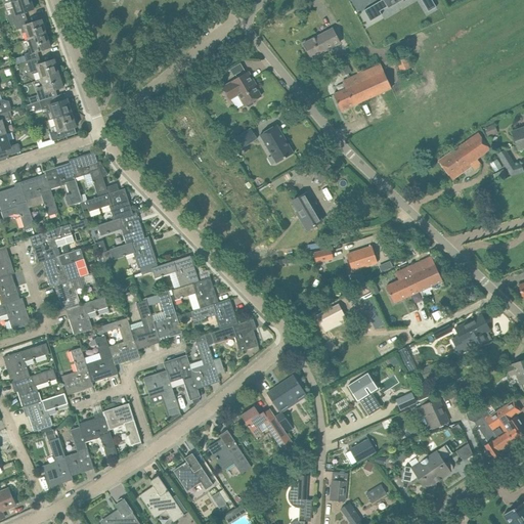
[(10,8),(12,13),(7,15),(10,24),(14,22),(23,19),(20,13),(34,9),(31,0),(12,0),(11,0),(14,7),(10,8)]
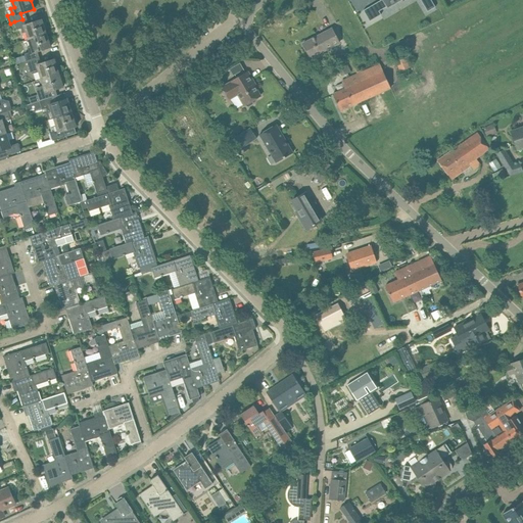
[(380,0),(378,2),(374,4),(379,11),(387,6),(388,6),(398,0),(380,0)]
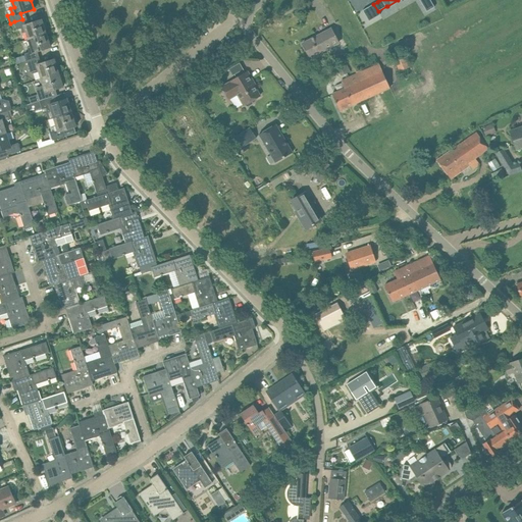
[(16,30),(21,29),(22,33),(25,32),(29,39),(46,34),(41,19),(29,23),(27,17),(22,19),(14,21),(16,30)]
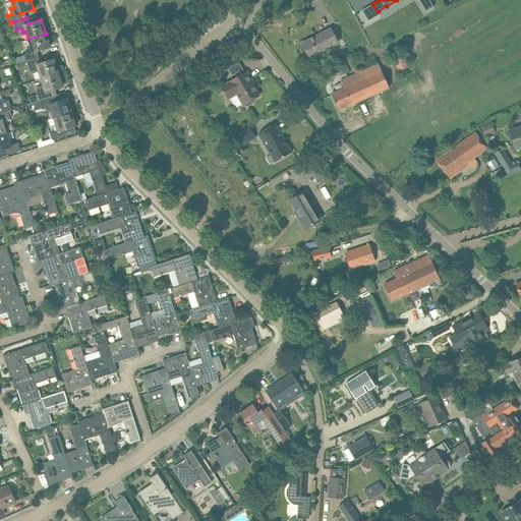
[(331,29),(301,44),(310,60),(320,55),(319,53),(338,43),(335,38),(331,29)]
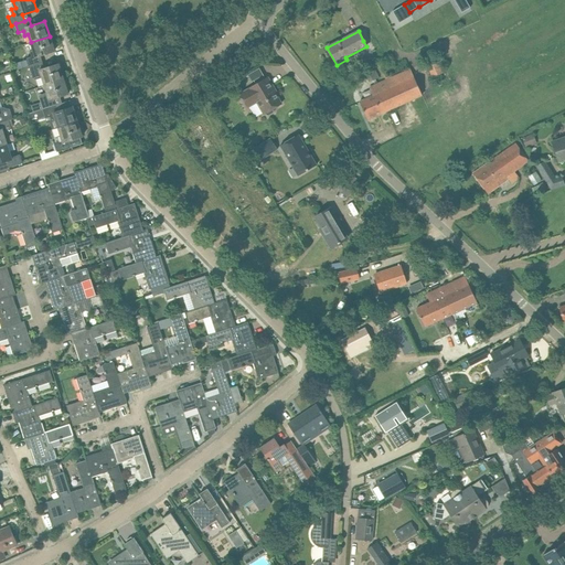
[(33,50),(30,51),(32,56),(27,57),(29,66),(42,62),(40,55),(54,51),(50,36),(31,42),(33,50)]
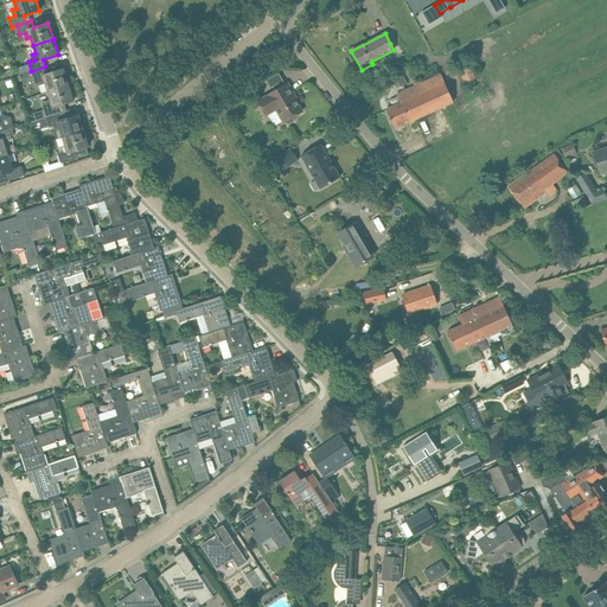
[(457,66),(464,83),(475,77),(468,61),(457,66)]
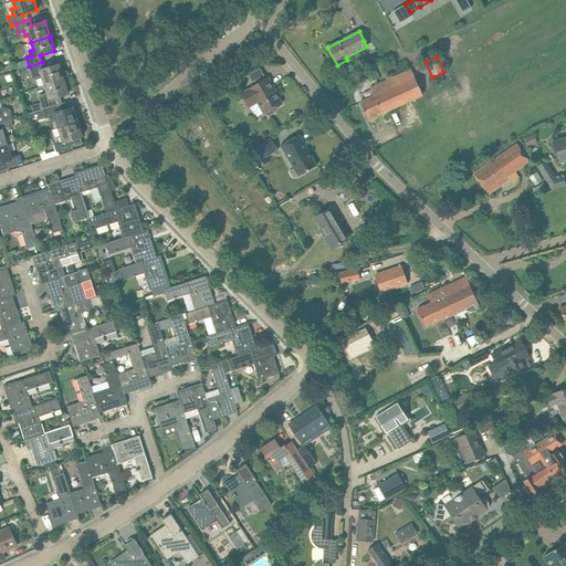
[(29,66),(33,80),(42,77),(44,85),(63,79),(59,64),(44,69),(42,62),(29,66)]
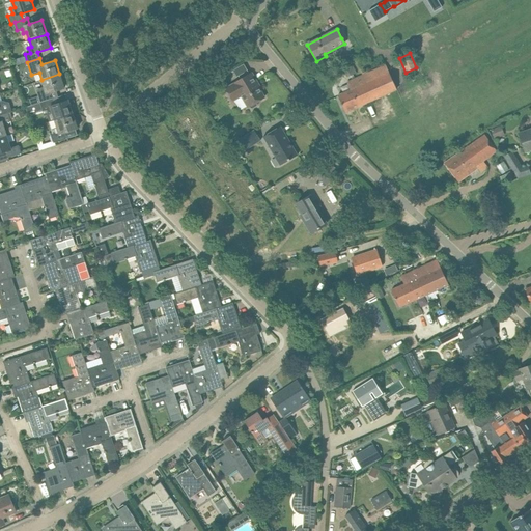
[(241,78),(250,73),(245,63),(235,68),(241,78)]
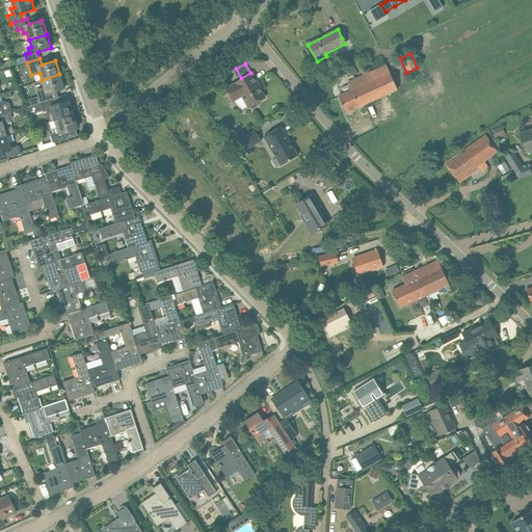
[(353,89),(338,96),(346,112),(398,89),(387,64),(358,77),(349,81),(353,89)]
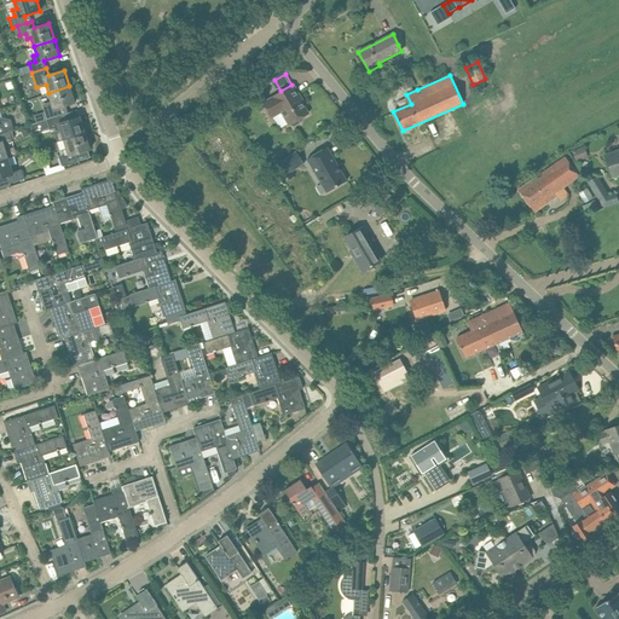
[(293,85),(284,90),(272,97),(273,97),(262,103),(271,117),(281,111),(289,125),(290,125),(291,126),(294,127),(299,123),(300,121),(299,120),(308,114),(301,103),(296,97),(299,94),(293,85)]
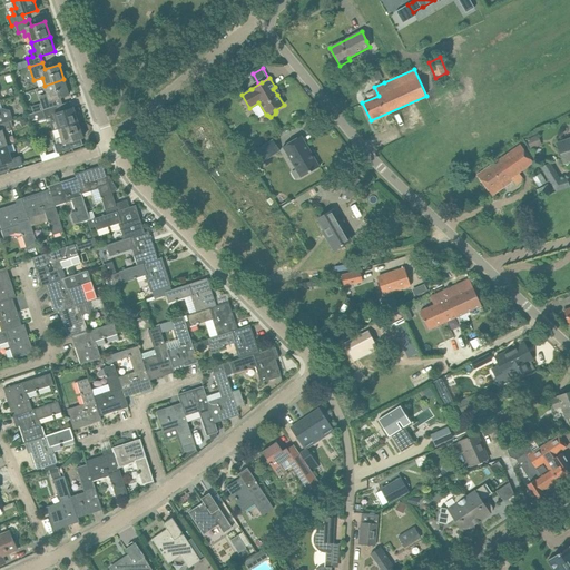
[(47,92),(43,94),(46,99),(40,101),(43,110),(57,106),(55,99),(69,95),(64,79),(45,86),(47,92)]
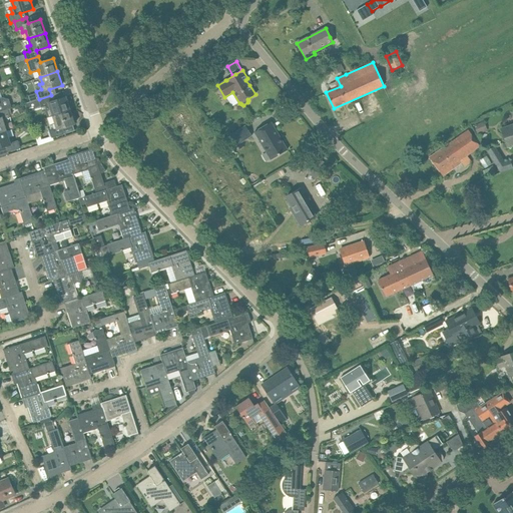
[(0,111),(8,109),(11,108),(9,99),(1,97),(0,92),(0,111)]
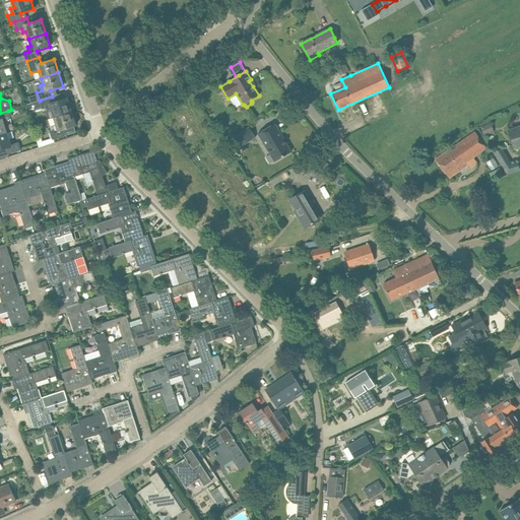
[(47,106),(48,111),(51,110),(54,118),(71,113),(66,98),(54,103),(52,96),(40,101),(27,105),(29,112),(42,108),(47,106)]
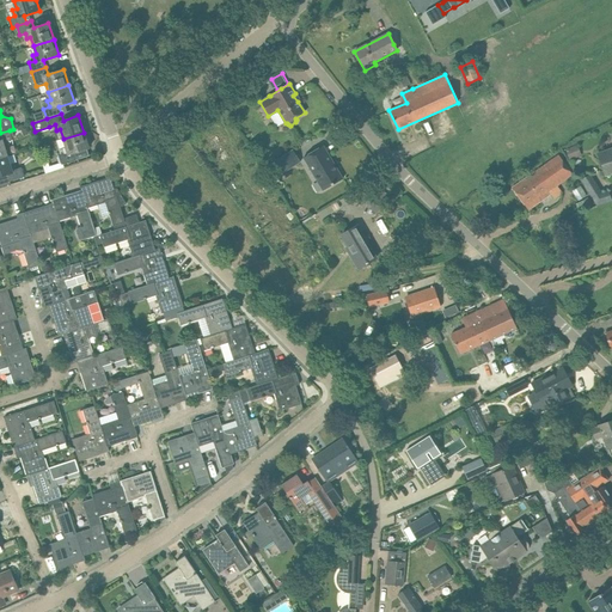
[(10,130),(0,133),(0,158),(8,157),(5,147),(8,146),(6,141),(12,139),(10,130)]
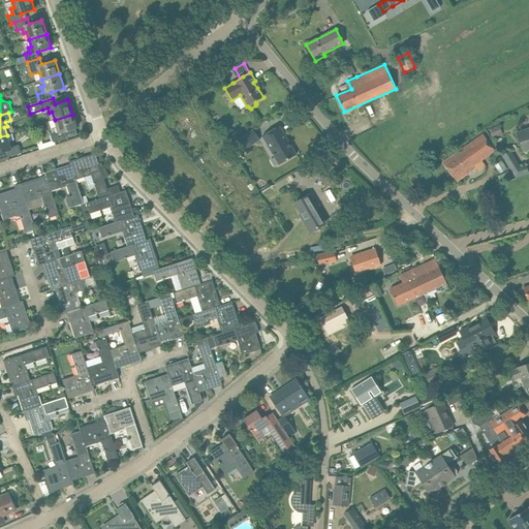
[(55,120),(57,126),(53,127),(55,132),(51,133),(53,143),(65,138),(63,132),(76,128),(72,115),(55,120)]
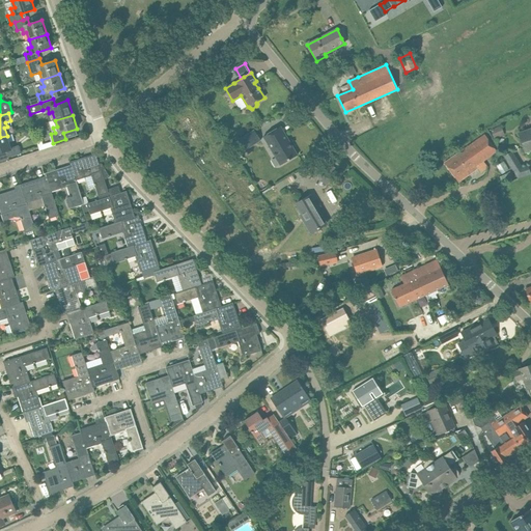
[(263,137),(280,165),(298,155),(280,127),(263,137)]
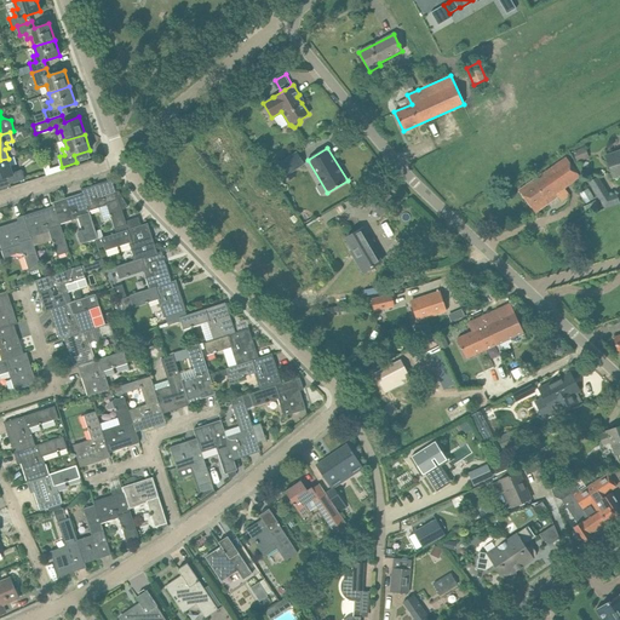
[(619,149),(606,154),(609,167),(613,178),(619,176),(619,149)]
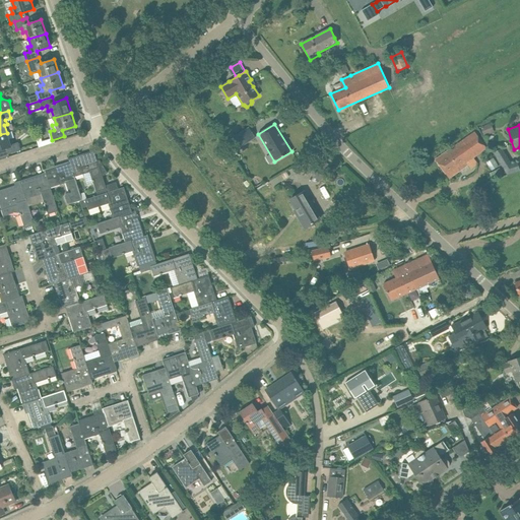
[(256,137),(249,127),(230,139),(237,150),(256,137)]
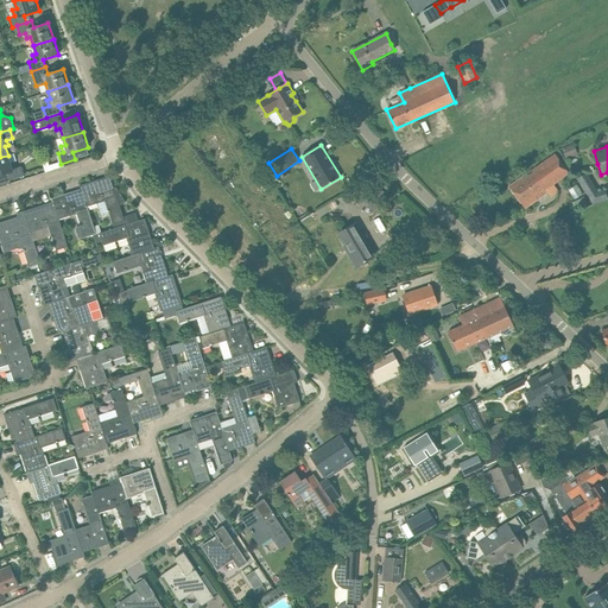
[(531,170),(518,179),(508,187),(525,208),(548,191),(545,189),(568,173),(555,154),(532,170),(531,170)]
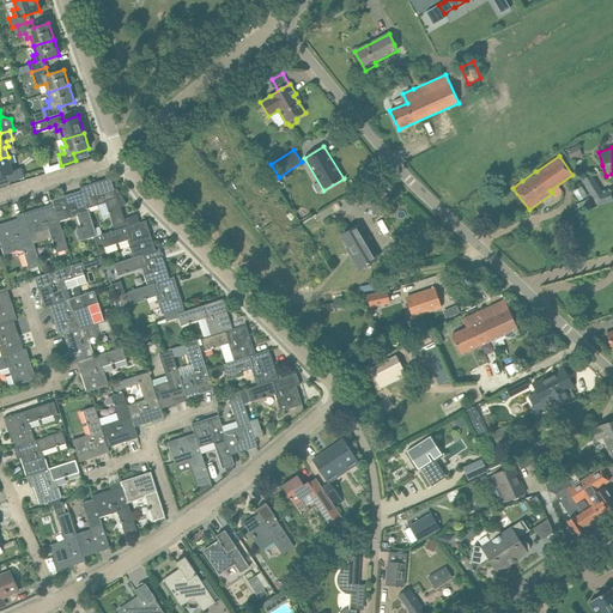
[(0,176),(7,175),(10,182),(24,177),(22,168),(16,170),(13,164),(11,165),(8,157),(0,158),(0,176)]
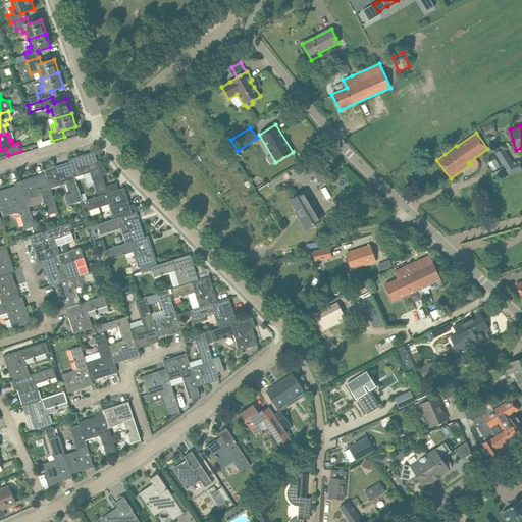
[(521,168),(520,161),(514,163),(504,148),(496,153),(509,175),(521,171),(521,168)]
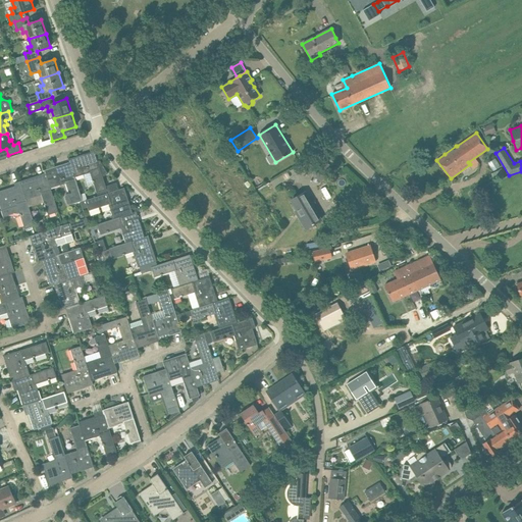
[(94,151),(93,151),(94,153),(86,156),(85,154),(68,159),(69,162),(74,177),(90,172),(97,193),(98,196),(108,193),(102,176),(108,173),(100,160),(97,161),(94,151)]
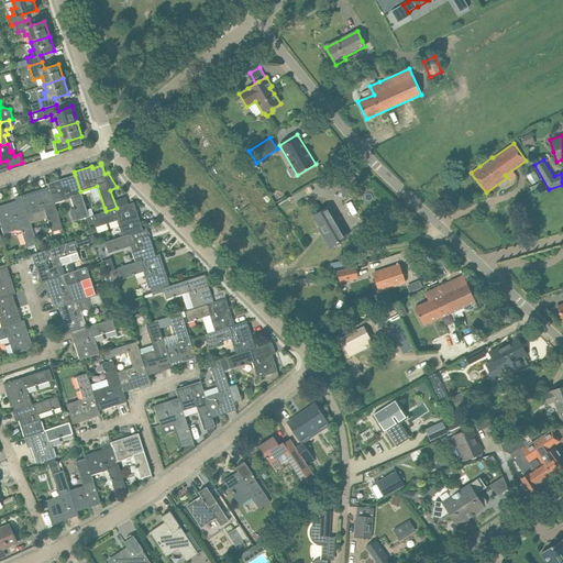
[(533,170),(526,175),(531,185),(529,186),(531,192),(539,190),(543,186),(533,170)]
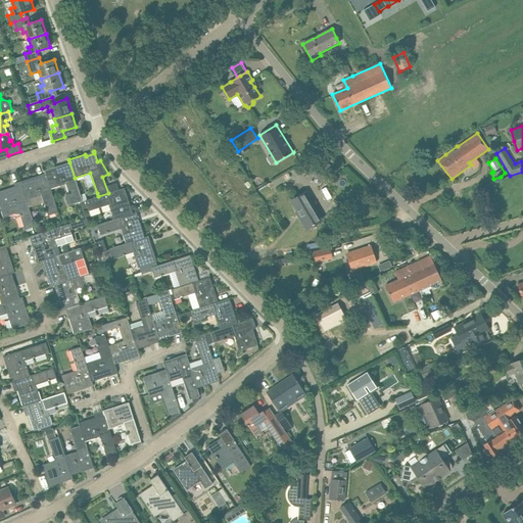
[(44,171),(45,174),(50,189),(51,188),(65,184),(69,194),(65,195),(64,197),(67,204),(69,205),(81,201),(82,201),(75,178),(69,162),(63,164),(64,167),(61,167),(60,165),(44,171)]
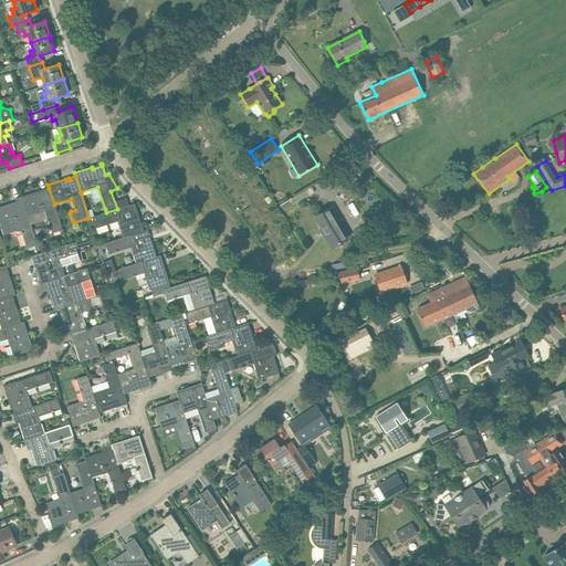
[(348,196),(355,185),(345,180),(338,191),(348,196)]
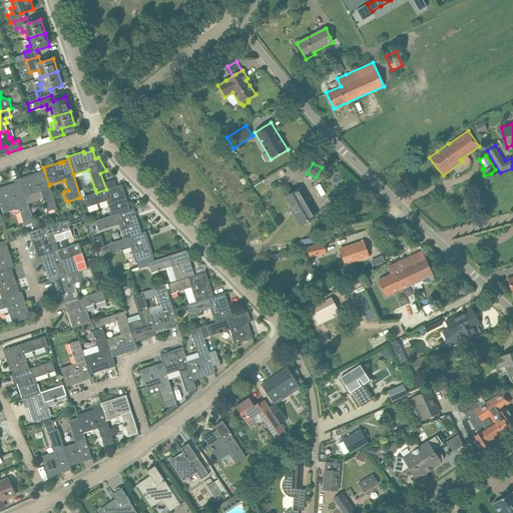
[(49,185),(44,170),(20,178),(25,195),(40,191),(47,211),(57,207),(50,184),(49,185)]
